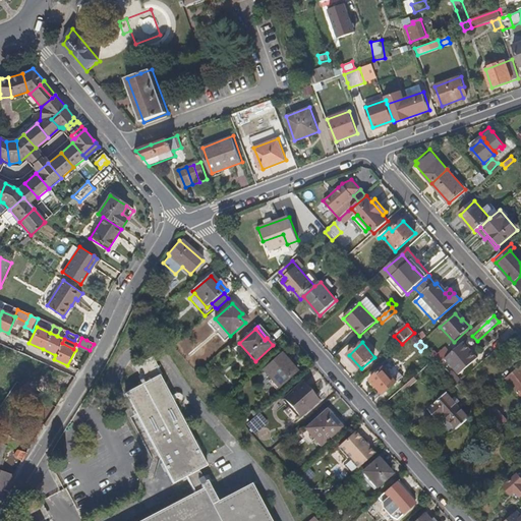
[(460,373),(478,357),(465,343),(447,359),(460,373)]
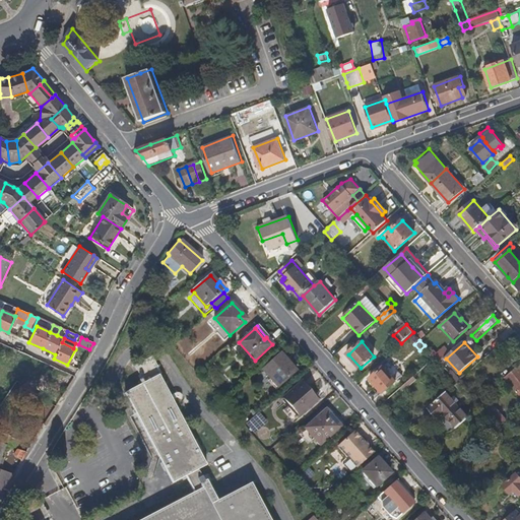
[(446,358),(441,352),(436,358),(440,363),(446,358)]
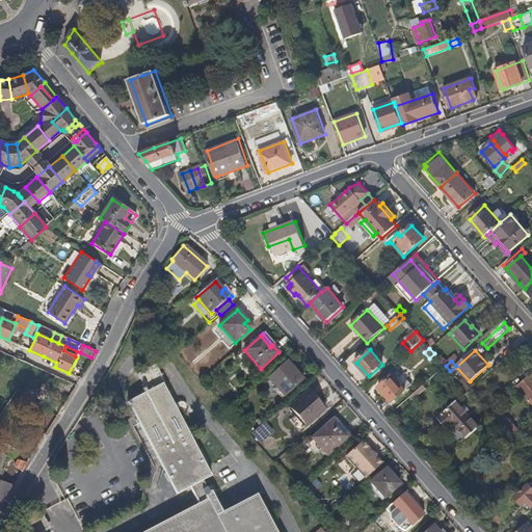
[(303,379),(292,368),(290,370),(285,365),(269,379),(284,397),(303,379)]
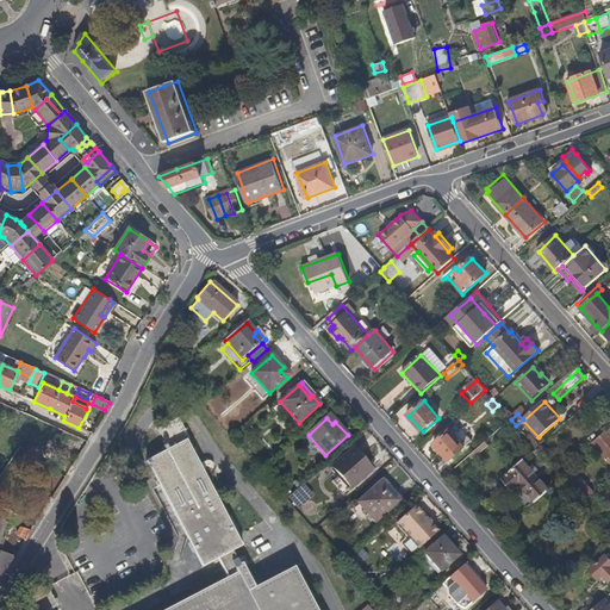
[(218,585),(169,609),(317,609),(296,567),(248,592),(240,574),(237,573),(229,555),(244,548),(205,474),(190,441),(191,440),(181,419),(159,430),(167,447),(163,448),(166,453),(148,462),(203,568),(218,561),(228,580),(218,585)]
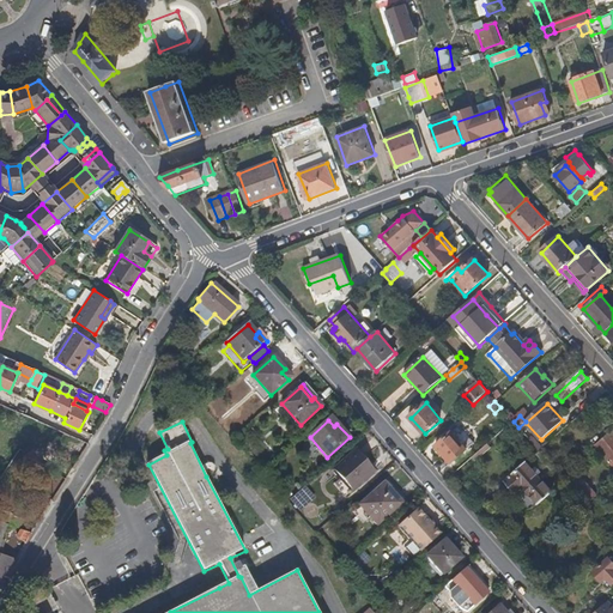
[(601,450),(612,438),(612,431),(596,445),(601,450)]
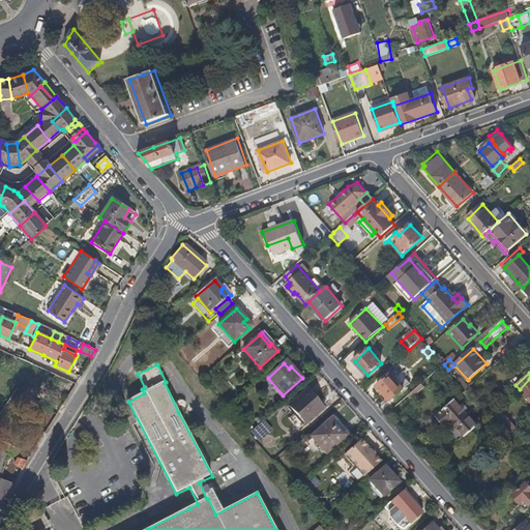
[(405,388),(391,374),(378,386),(391,401),(405,388)]
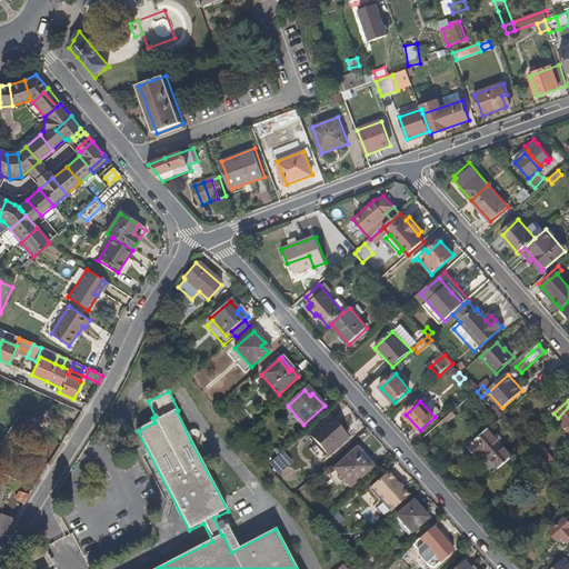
[(66,419),(71,408),(63,405),(58,415),(66,419)]
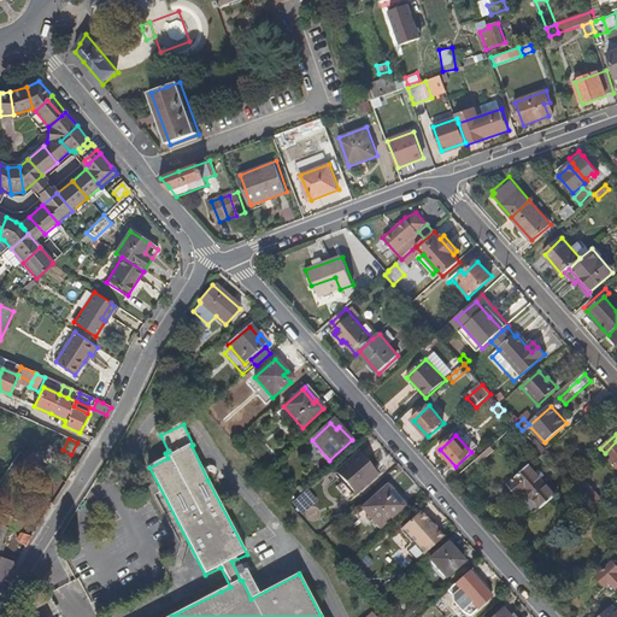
[(547,451),(536,440),(533,442),(544,454),(547,451)]
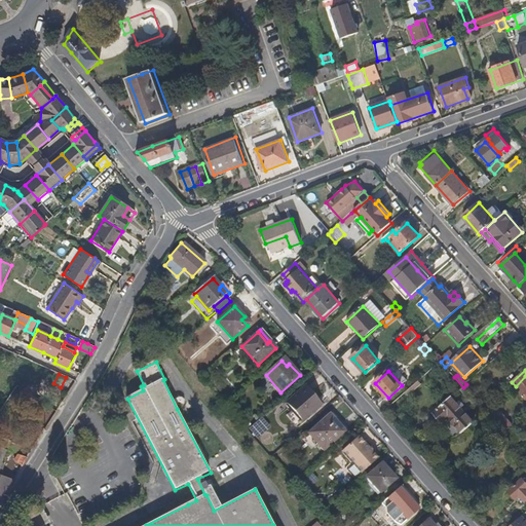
[(525,376),(516,386),(515,387),(525,400),(525,376)]
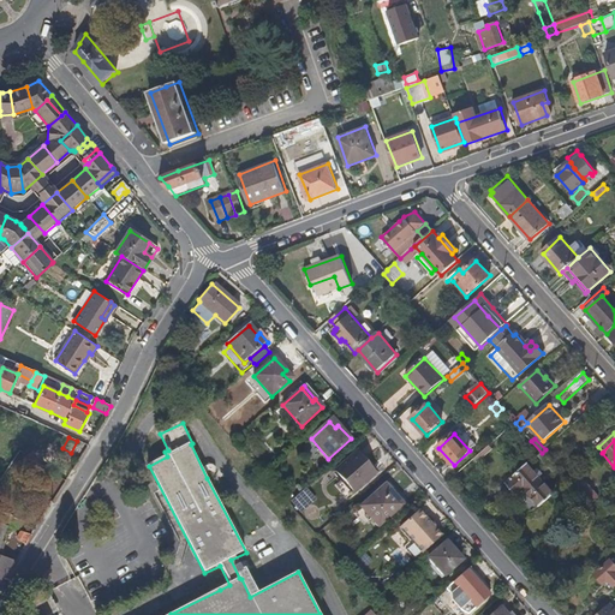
[(77,461),(87,446),(77,441),(71,453),(69,457),(77,461)]
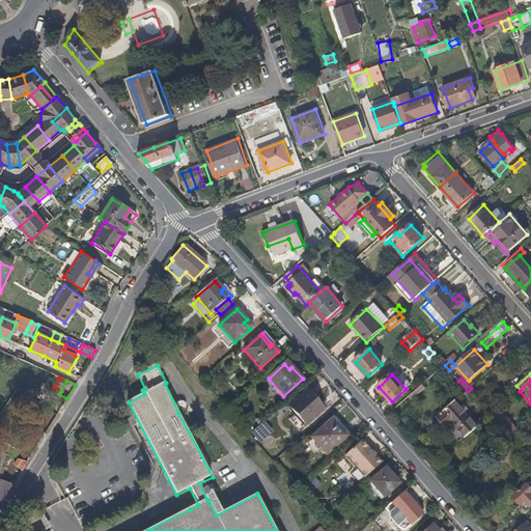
[(304,425),(320,411),(312,401),(315,399),(308,391),(289,408),(304,425)]
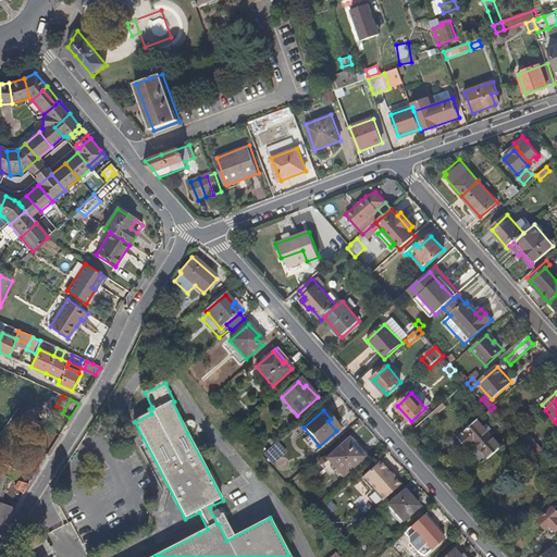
[(339,429),(331,419),(327,421),(336,431),(339,429)]
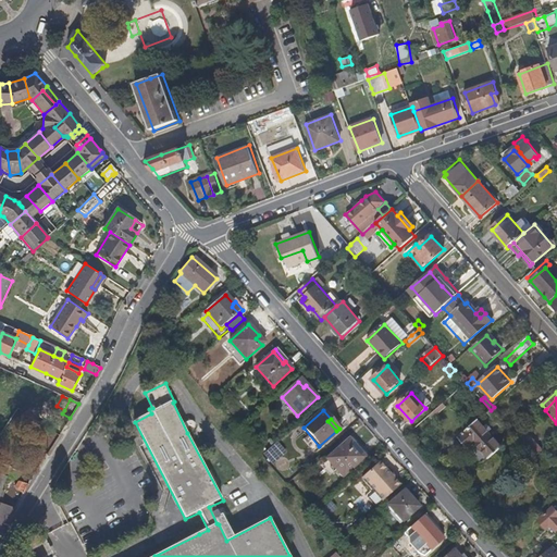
[(503,448),(479,420),(470,429),(458,438),(469,450),(474,446),(489,461),(495,455),(503,448)]
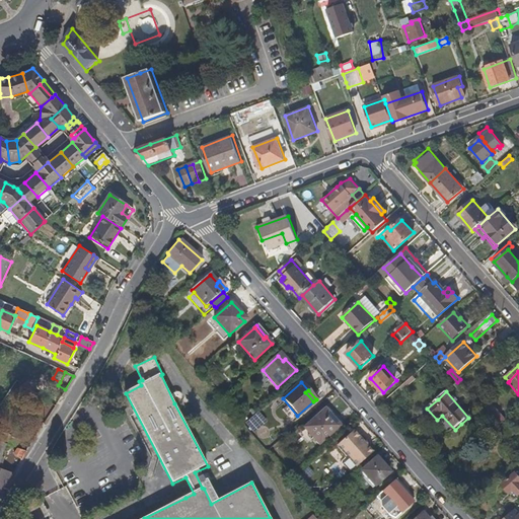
[(257,411),(244,423),(253,432),(267,420),(257,411)]
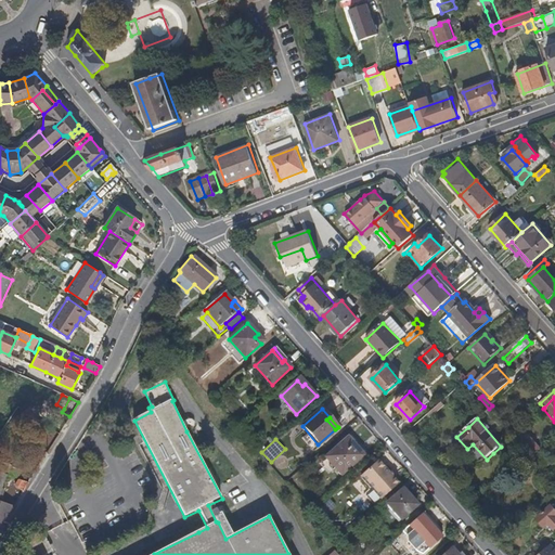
[(359,460),(348,447),(344,441),(326,457),(341,475),(359,460)]
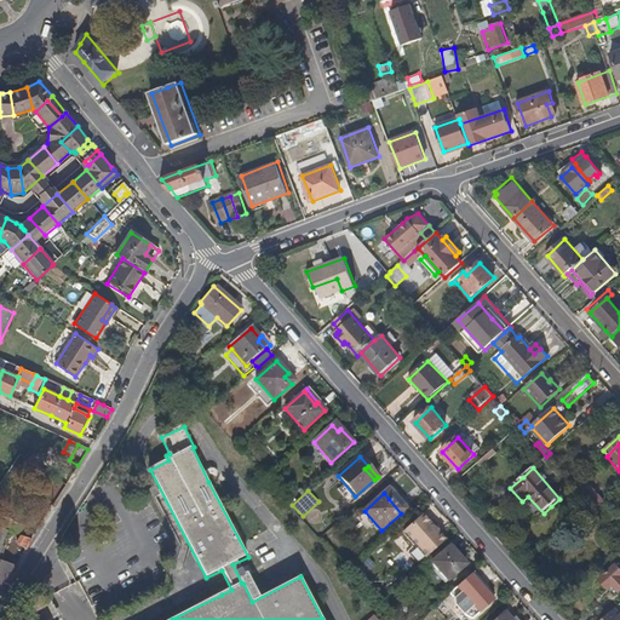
[(406,509),(394,494),(389,499),(401,514),(406,509)]
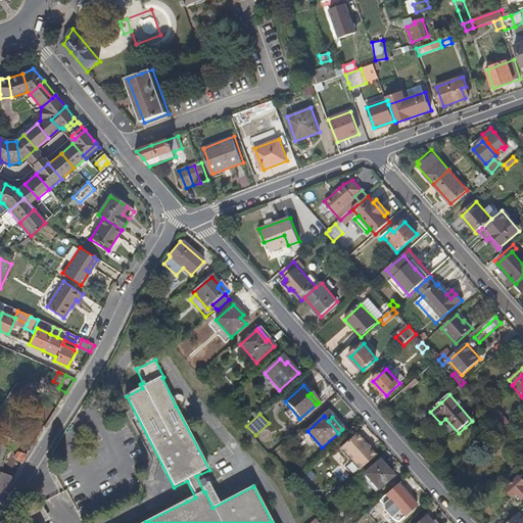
[(359,471),(376,456),(355,434),(339,448),(359,471)]
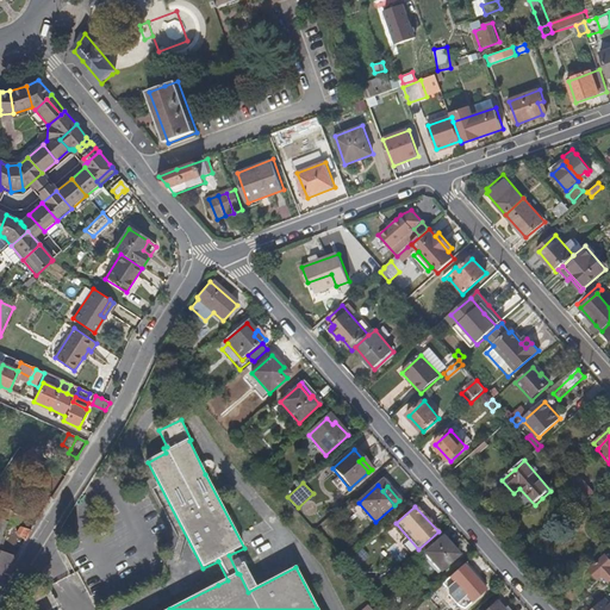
[(19,526),(22,520),(10,514),(6,521),(7,521),(19,526)]
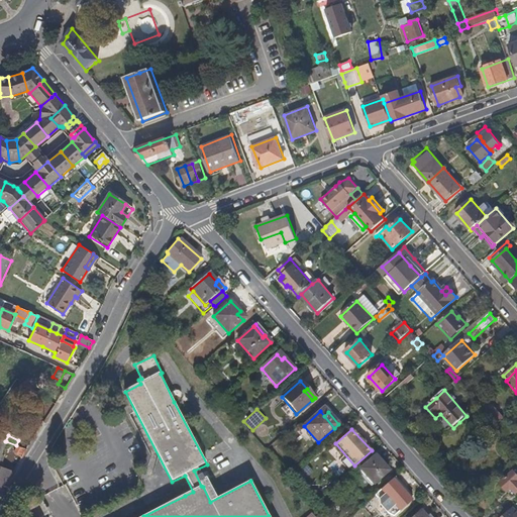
[(0,466),(0,458),(6,441),(5,441),(0,438),(0,489),(12,471),(0,466)]
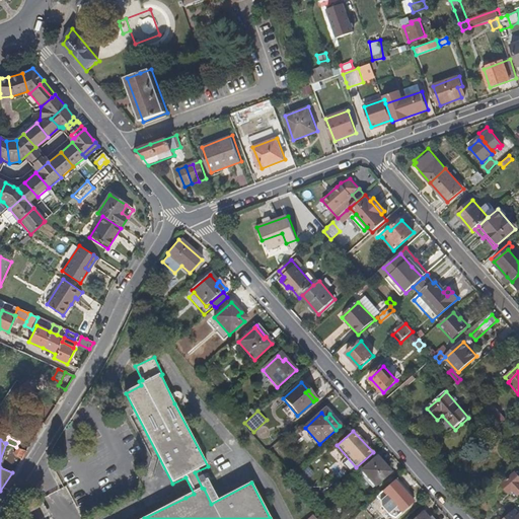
[(20,459),(26,451),(17,448),(13,454),(20,459)]
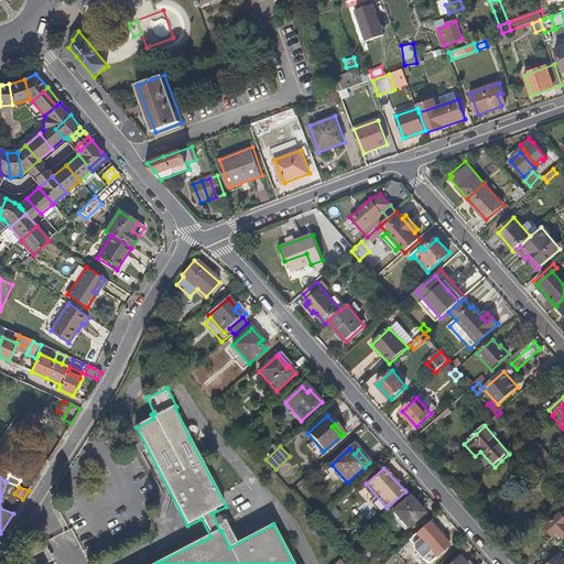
[(408,529),(425,513),(411,497),(392,512),(408,529)]
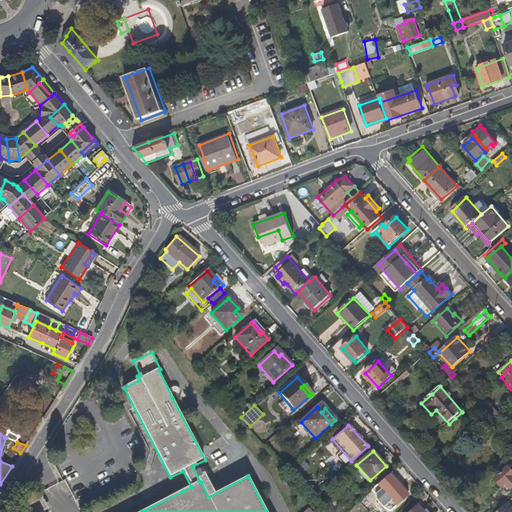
[(511,467),(510,465),(495,478),(503,487),(507,483),(511,488),(511,467)]
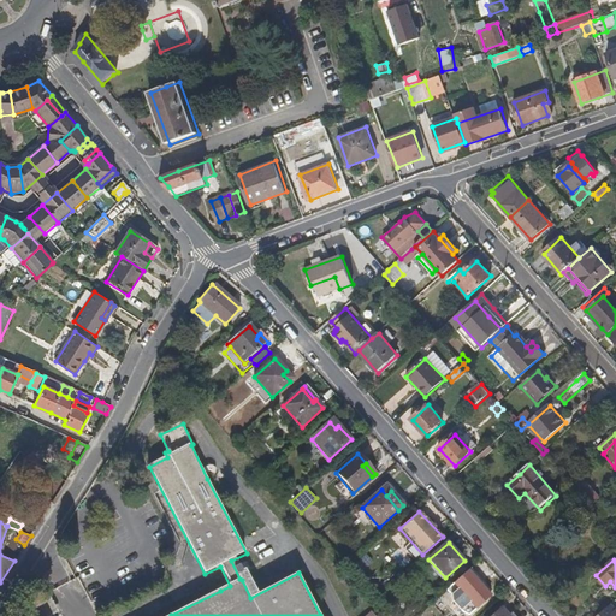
[(451,596),(472,576),(467,572),(446,590),(451,596)]
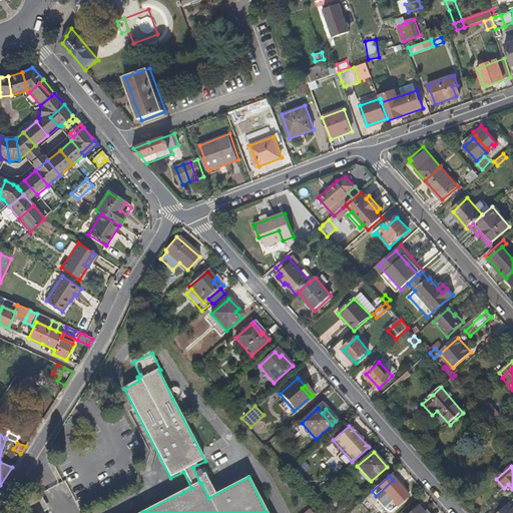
[(404,487),(396,478),(393,480),(401,490),(404,487)]
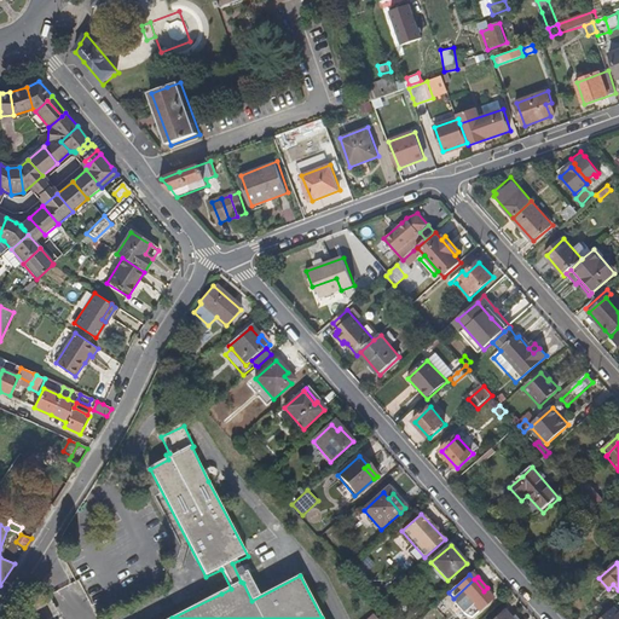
[(469,618),(472,618),(492,601),(484,591),(474,579),(453,599),(453,603),(468,618),(469,618)]
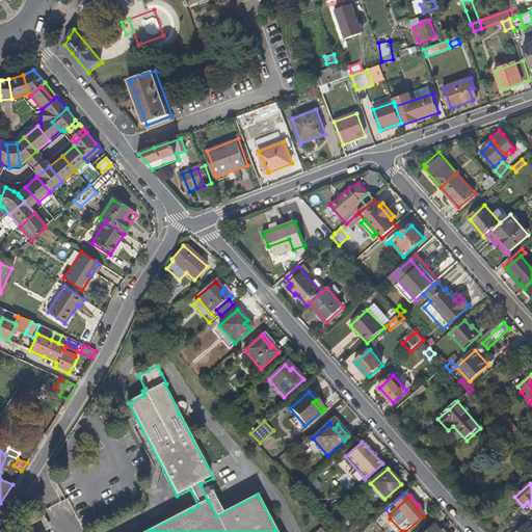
[(531,508),(531,507),(527,502),(523,506),(528,512),(531,508)]
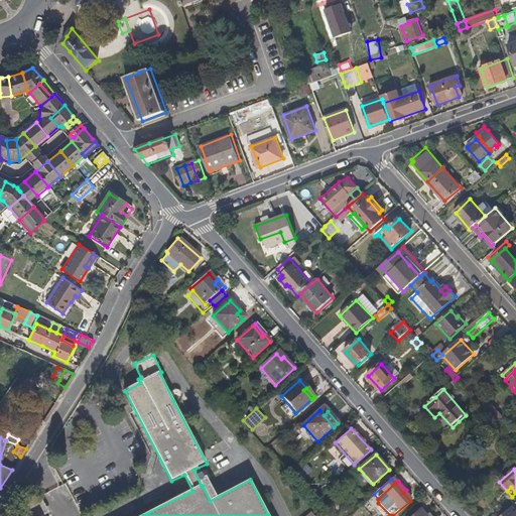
[(515,515),(515,508),(513,505),(508,510),(501,515),(515,515)]
